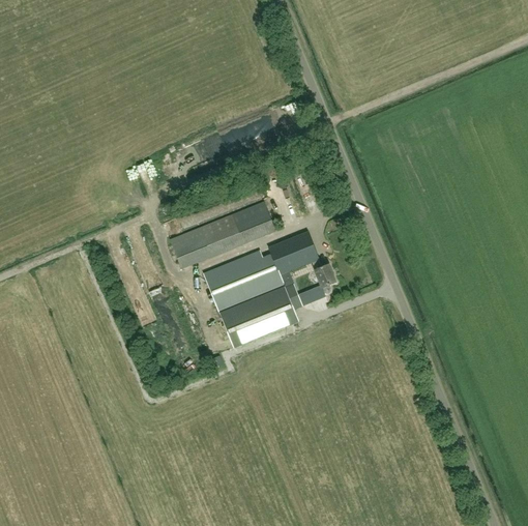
[(293,182),(301,203),(314,198),(305,177),(293,182)]
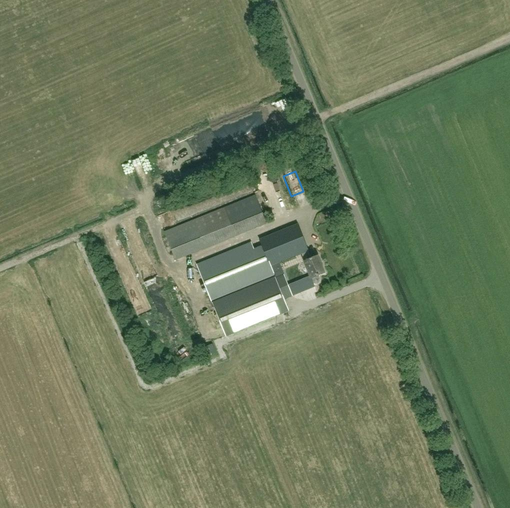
[(138,186),(145,181),(142,176),(134,181),(138,186)]
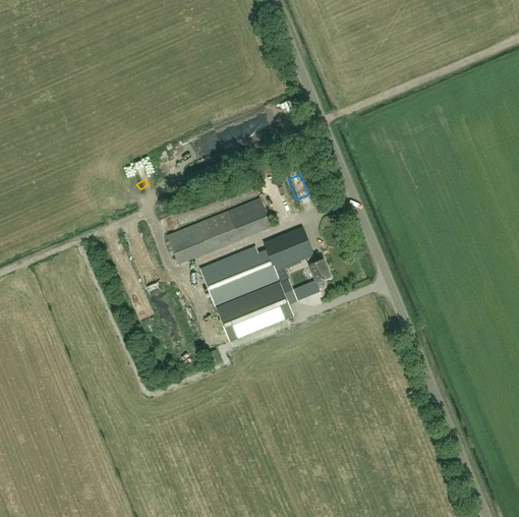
[(257,194),(165,232),(177,262),(270,224),(257,194)]
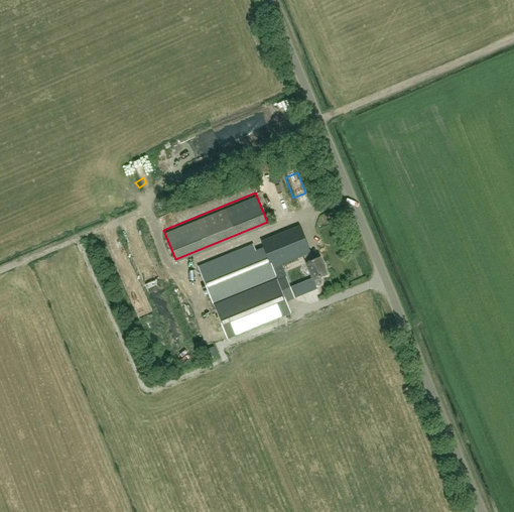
[(166,211),(155,215),(160,226),(170,221),(166,211)]
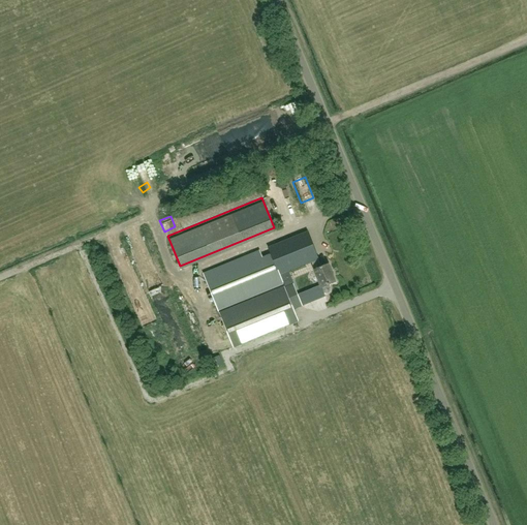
[(267,244),(278,271),(310,258),(313,266),(312,266),(319,283),(320,286),(322,288),(323,289),(326,288),(328,287),(328,286),(328,284),(327,280),(333,278),(327,260),(319,263),(316,255),(317,255),(306,227),(266,243),(267,244)]
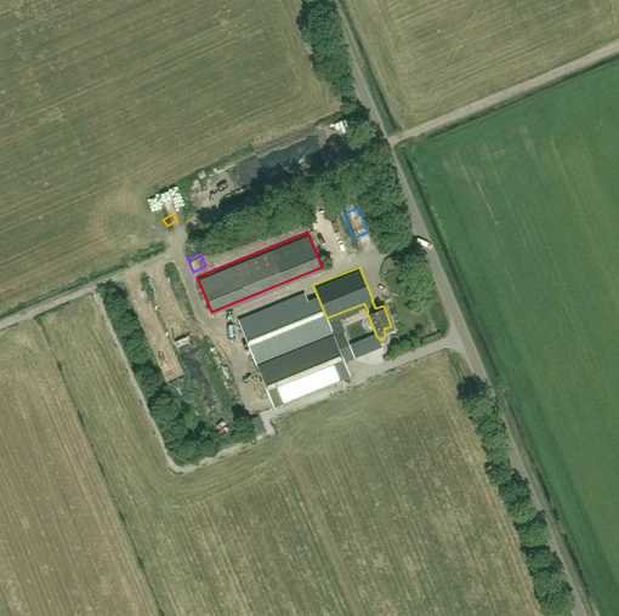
[(376,277),(372,281),(378,289),(382,285),(376,277)]
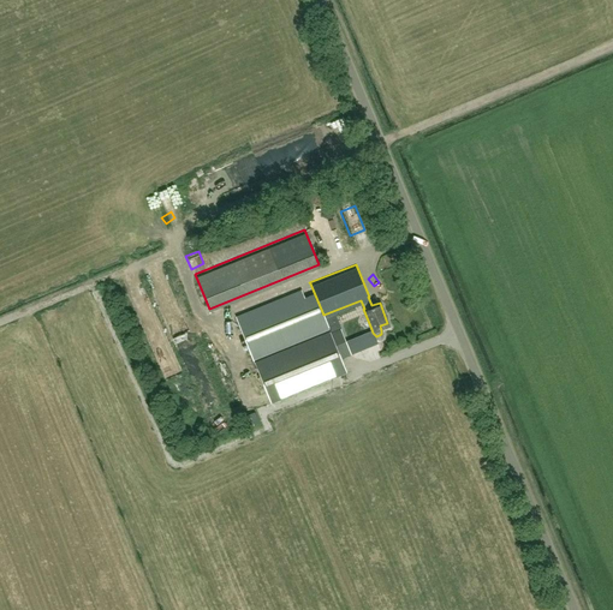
[(310,283),(314,294),(304,298),(301,287),(234,314),(253,359),(328,329),(323,315),(310,283)]
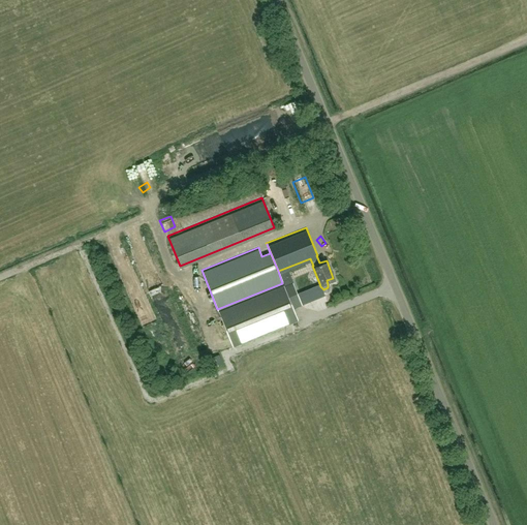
[(282,283),(291,306),(300,302),(291,280),(282,283)]
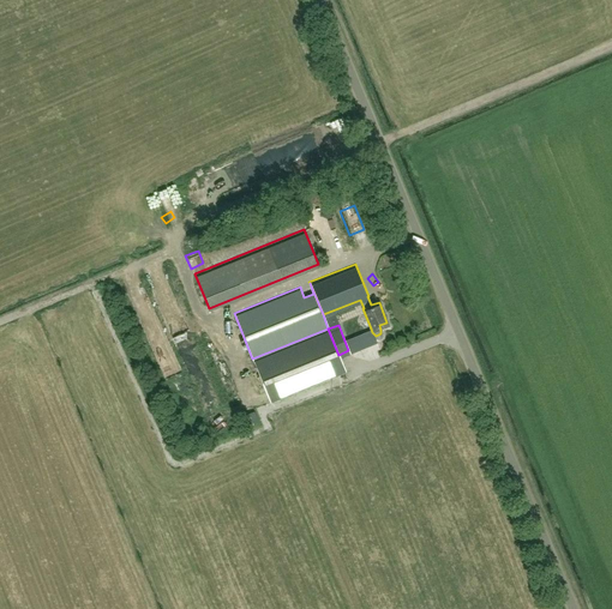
[(328,329),(252,359),(268,398),(343,367),(339,355),(328,329)]
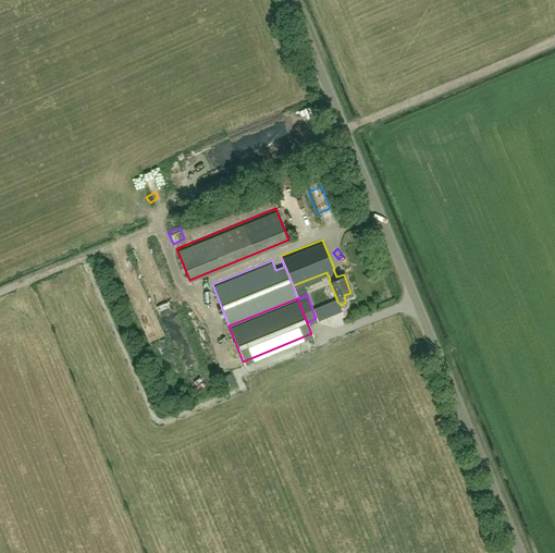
[(321,302),(315,305),(318,315),(325,311),(321,302)]
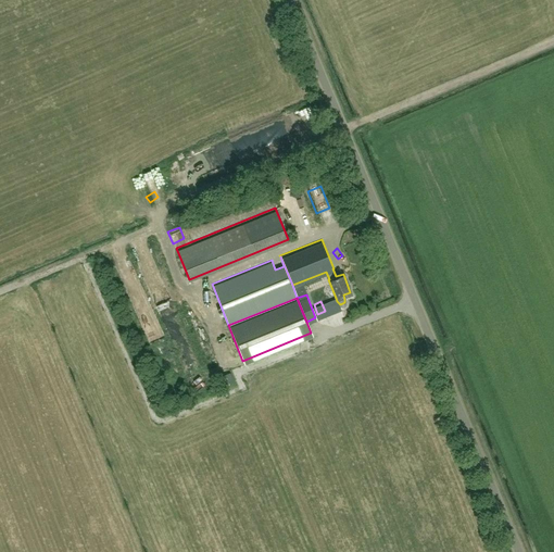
[(226,383),(231,381),(229,372),(223,373),(226,383)]
